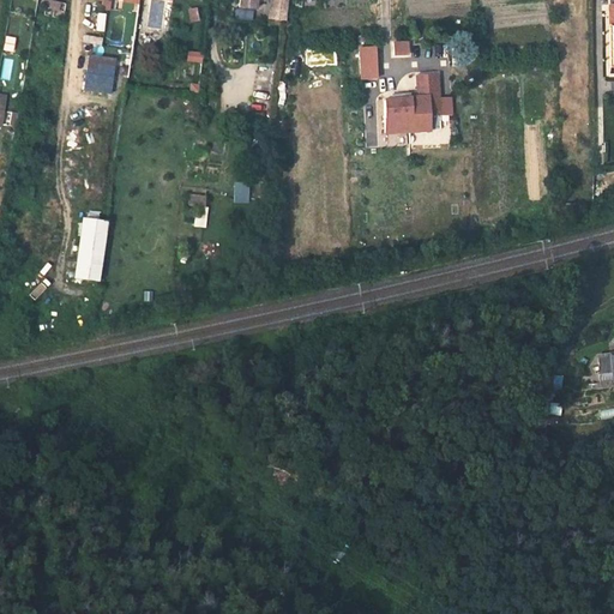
[(66,12),(67,4),(49,0),(42,0),(42,7),(66,12)]
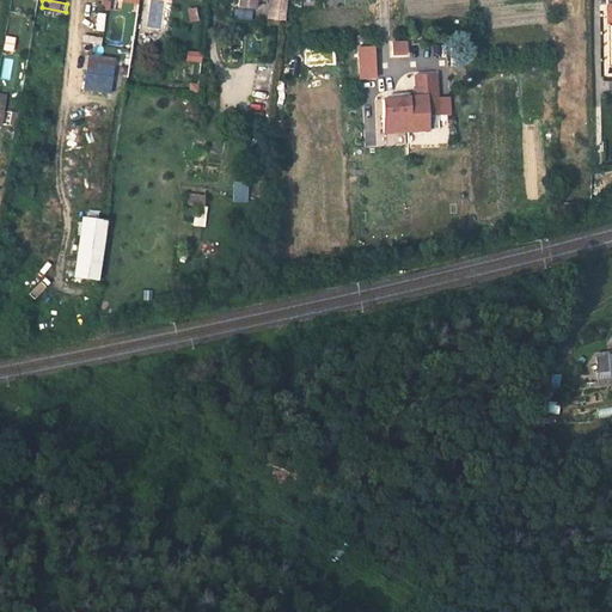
[(286,0),(273,0),(271,10),(286,11),(286,0)]
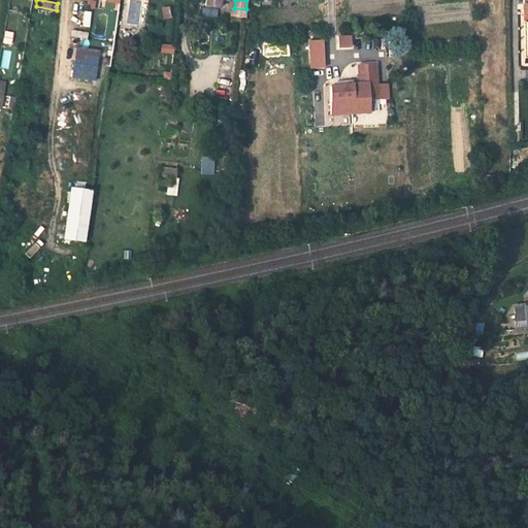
[(163,20),(170,19),(170,7),(162,8),(163,20)]
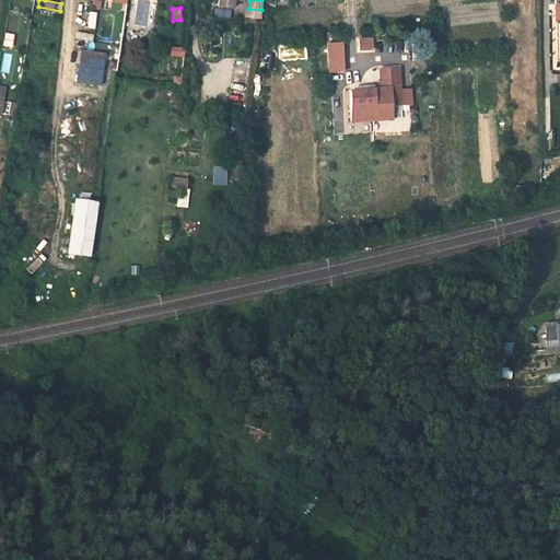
[(261,10),(248,9),(247,18),(260,19),(261,10)]
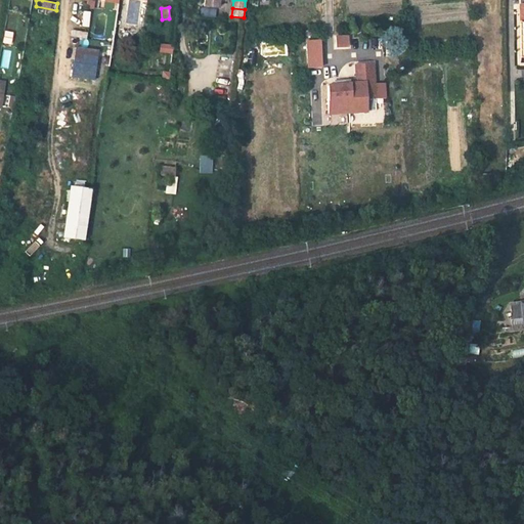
[(13,34),(5,32),(3,43),(11,44),(13,34)]
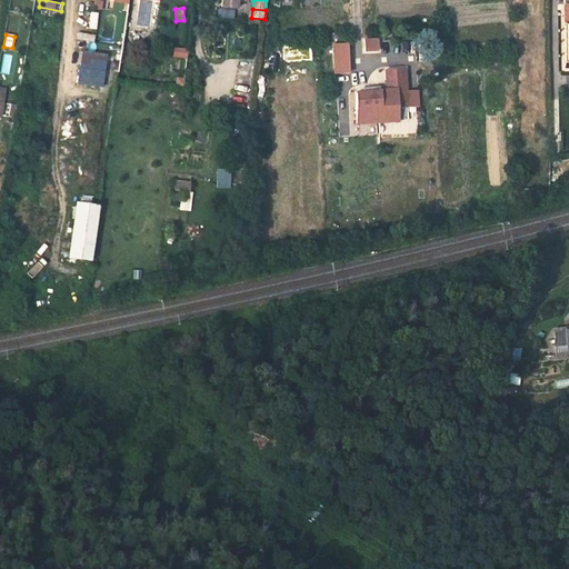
[(376,40),(365,41),(365,51),(377,51),(376,40)]
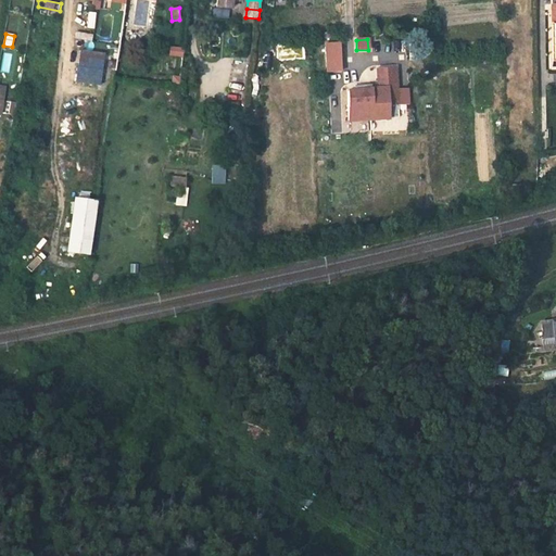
[(341,42),(325,43),(326,73),(342,73),(341,42)]
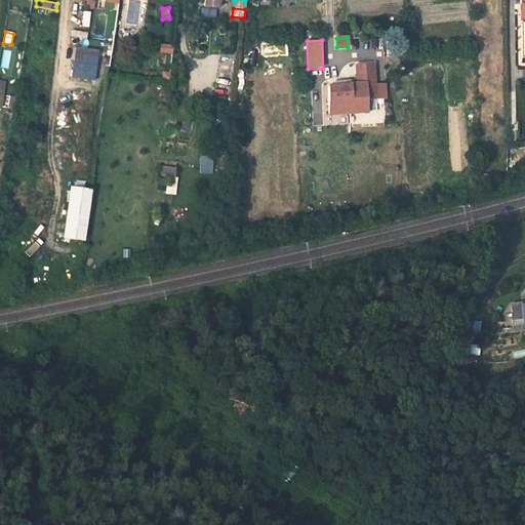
[(160,44),(159,53),(173,54),(173,45),(160,44)]
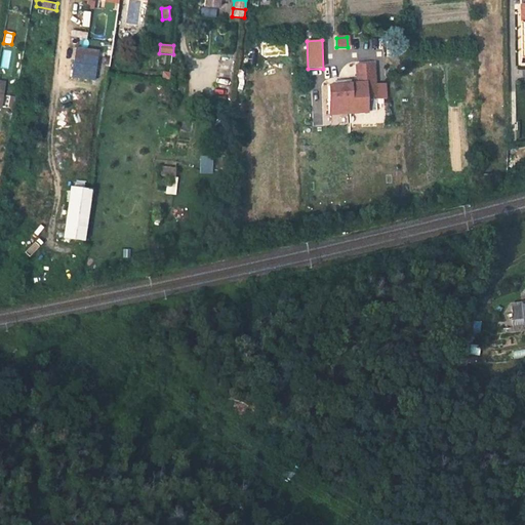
[(77,47),(71,78),(93,82),(99,52),(77,47)]
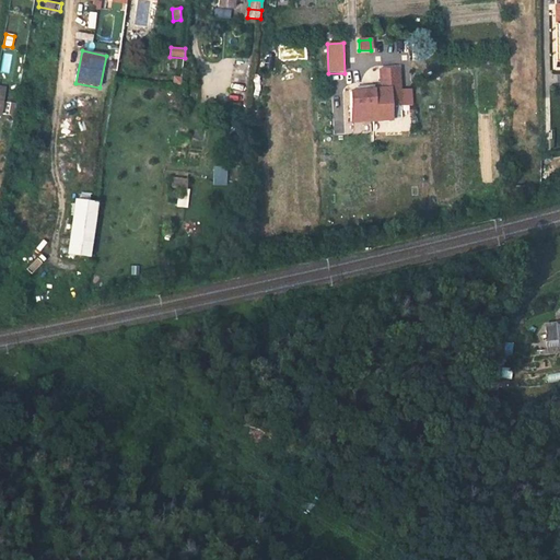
[(391,118),(391,106),(389,91),(398,90),(397,69),(380,69),(380,90),(349,92),(350,120),(391,118)]
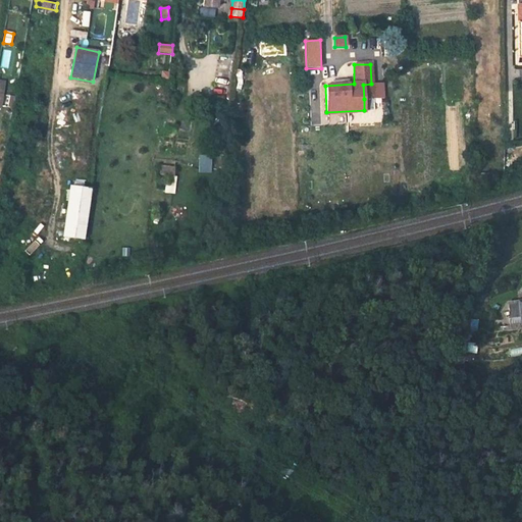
[(372,98),(371,84),(363,85),(364,99),(372,98)]
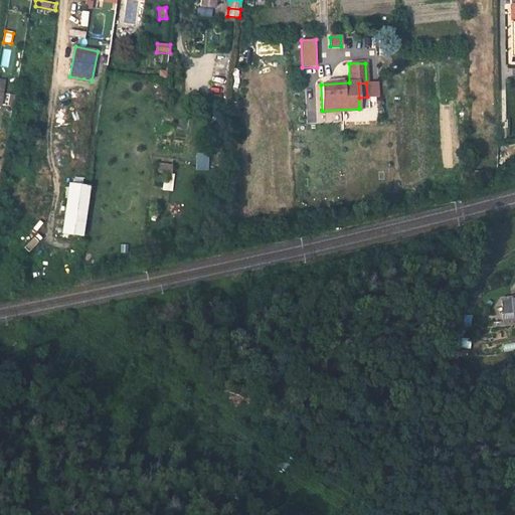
[(195,170),(208,171),(209,155),(196,154),(195,170)]
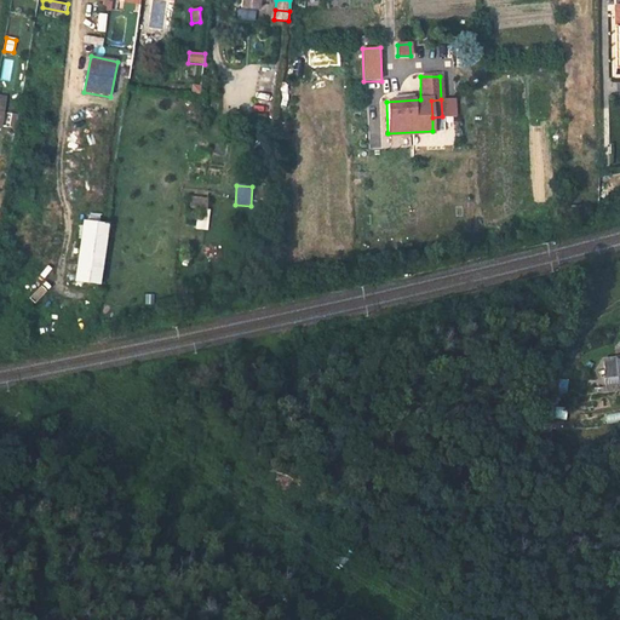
[(190,197),(190,208),(207,210),(207,197),(190,197)]
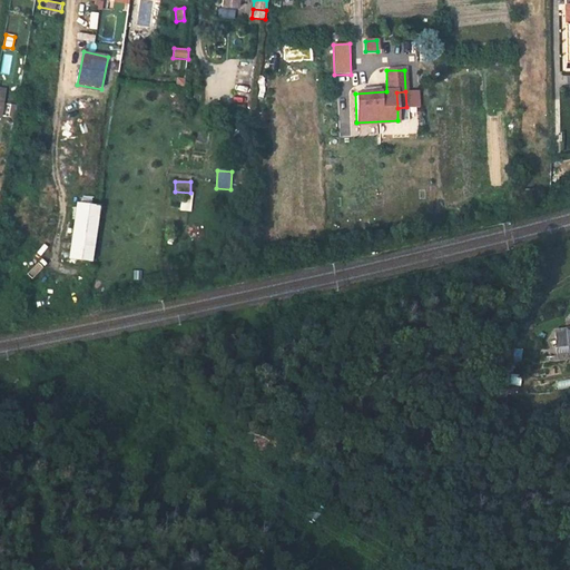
[(192,194),(180,194),(180,212),(192,212),(192,194)]
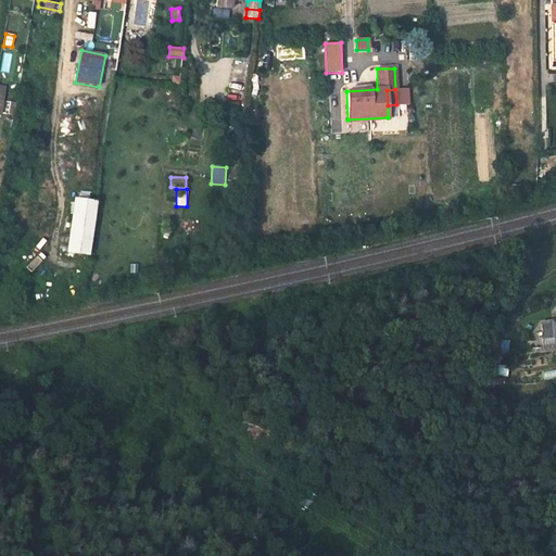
[(39,193),(38,201),(47,203),(48,194),(39,193)]
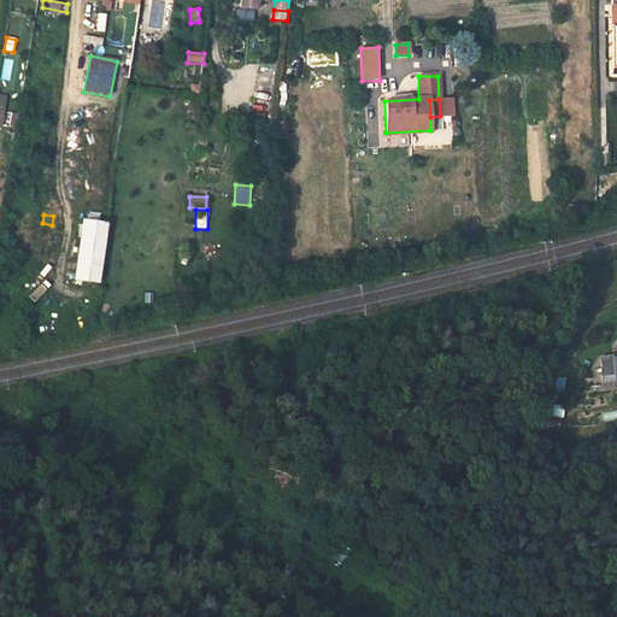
[(99,282),(107,224),(83,221),(75,278),(99,282)]
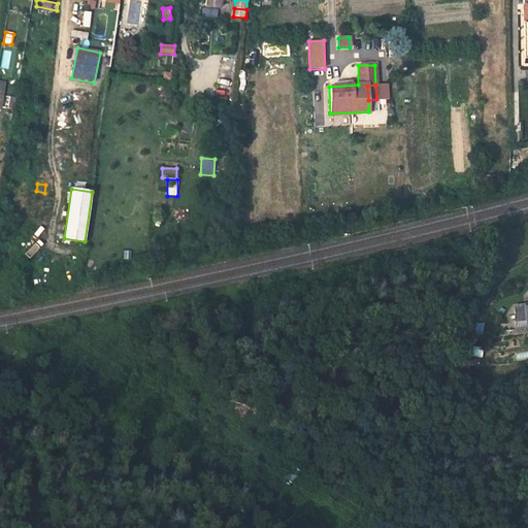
[(527,329),(527,300),(519,302),(526,330),(527,329)]
